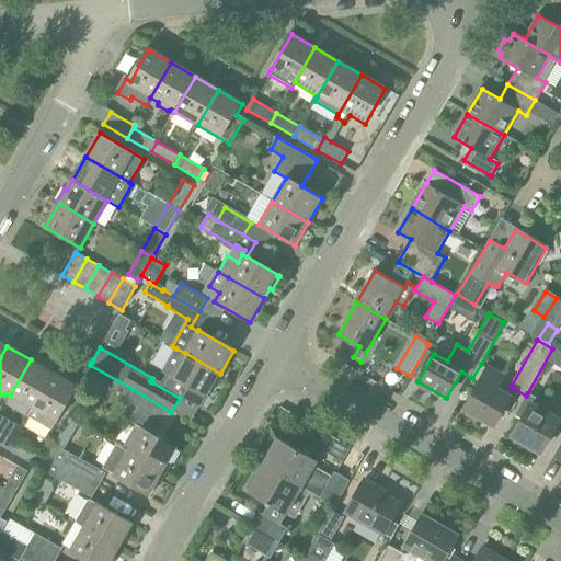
[(207,398),(220,374),(185,353),(176,348),(163,373),(171,377),(165,386),(201,407),(202,405),(201,404),(205,397),(207,398)]
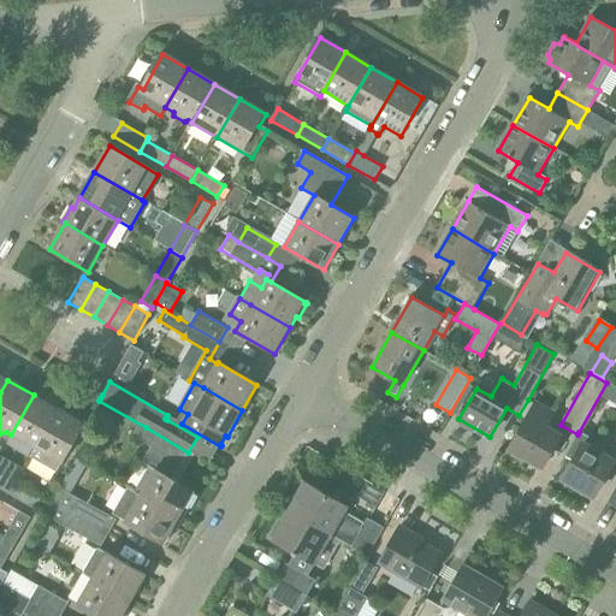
[(34,395),(11,434),(36,449),(59,409),(34,395)]
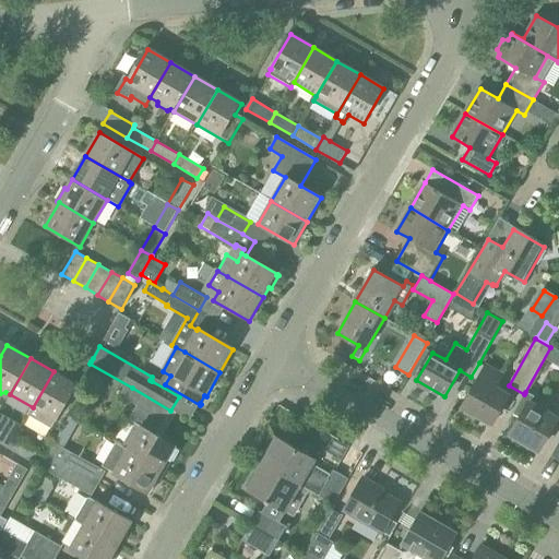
[(479,363),(471,377),(478,381),(464,407),(492,424),(509,395),(504,393),(507,390),(498,384),(504,373),(485,363),(484,365),(479,363)]
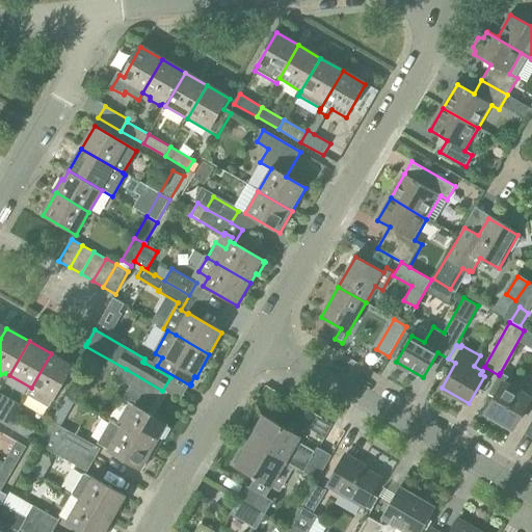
[(51,353),(31,388),(27,396),(49,408),(74,367),(51,353)]
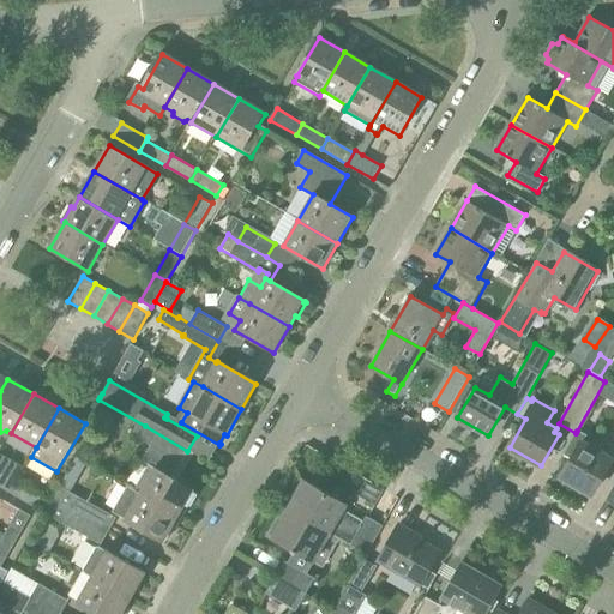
[(148,465),(133,491),(179,517),(193,492),(172,479),(187,451),(145,426),(139,437),(151,445),(142,462),(148,465)]
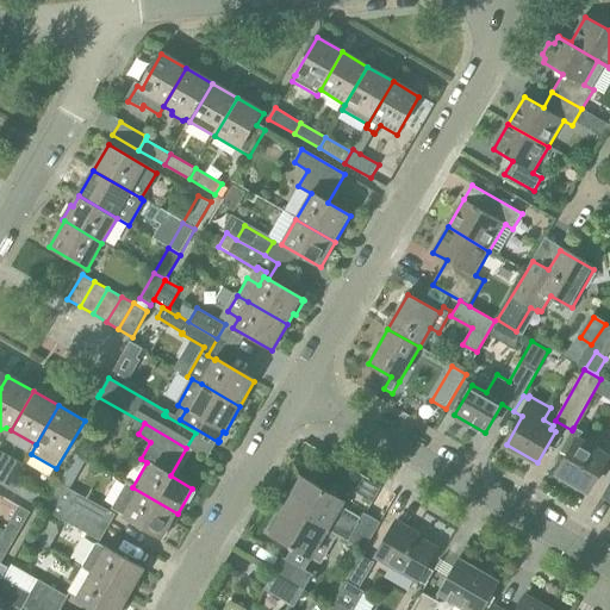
[(572,430),(560,452),(568,456),(558,474),(587,491),(608,456),(578,440),(583,433),(573,428),(572,430)]
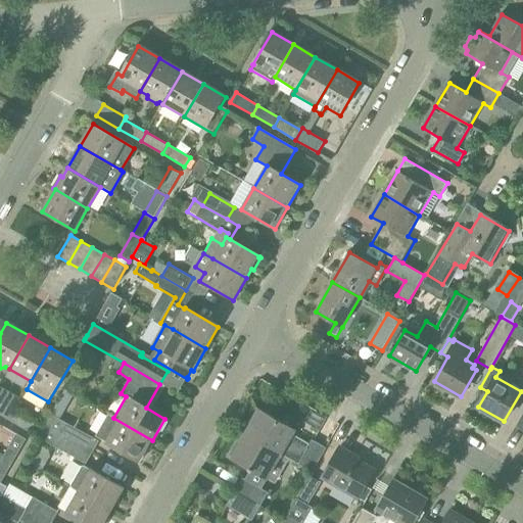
[(0,414),(8,420),(14,410),(0,401),(0,414)]
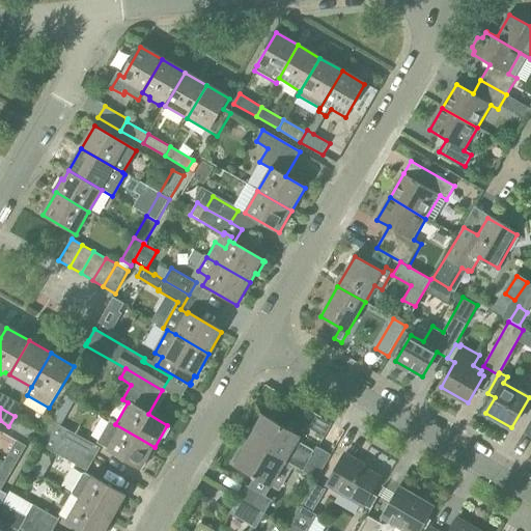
[(15,416),(8,426),(31,439),(36,429),(15,416)]
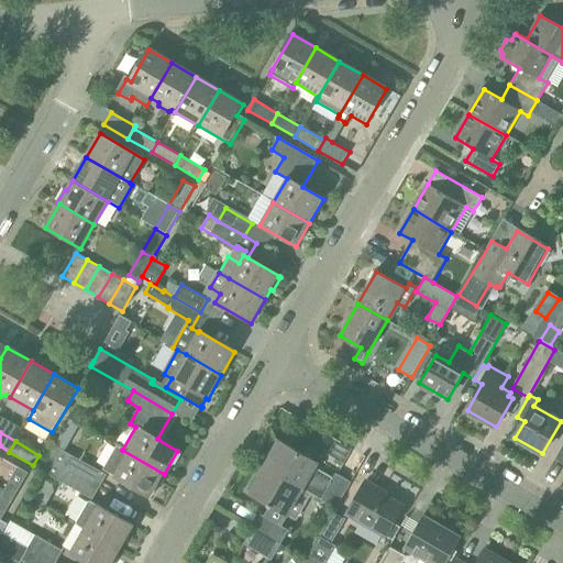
[(263,466),(310,494),(310,493),(337,508),(351,482),(337,473),(331,483),(312,473),(317,464),(277,441),(263,466)]
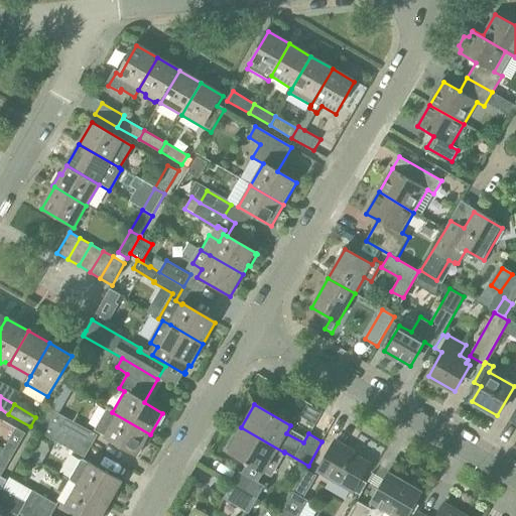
[(137,457),(150,434),(112,412),(105,408),(93,430),(137,457)]
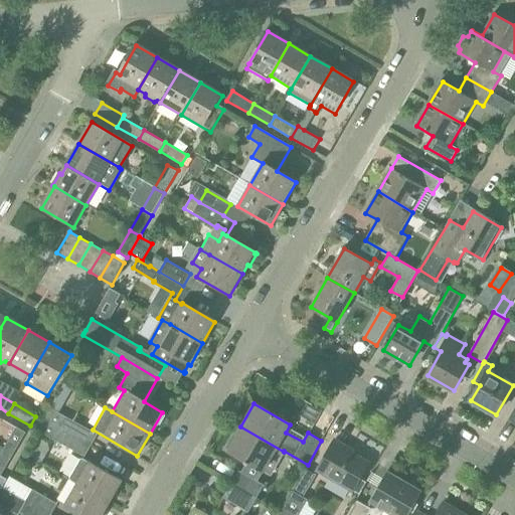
[(46,419),(92,446),(99,434),(52,408),(46,419)]
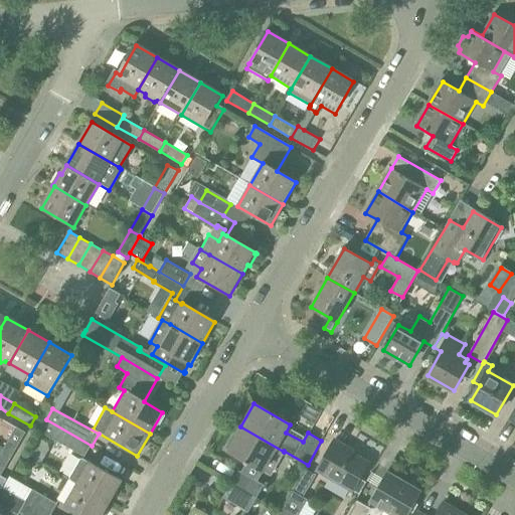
[(86,457),(92,446),(46,419),(39,432),(86,457)]
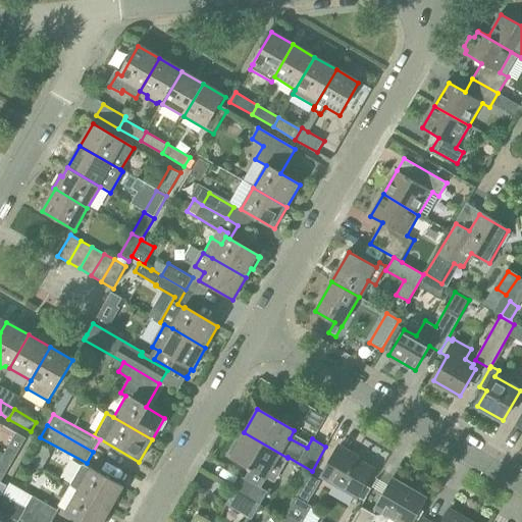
[(274,482),(288,458),(244,432),(229,457),(274,482)]
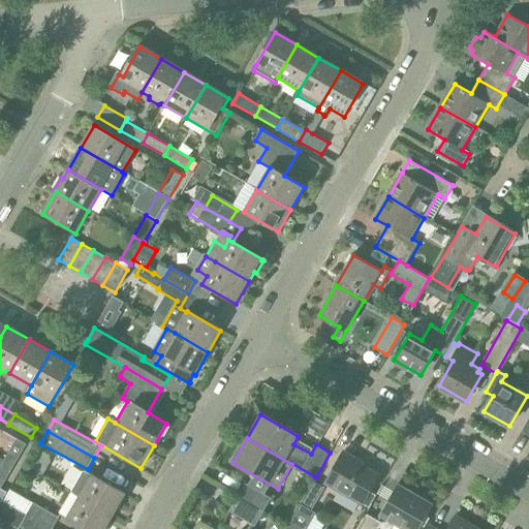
[(27,444),(18,439),(4,462),(13,467),(27,444)]
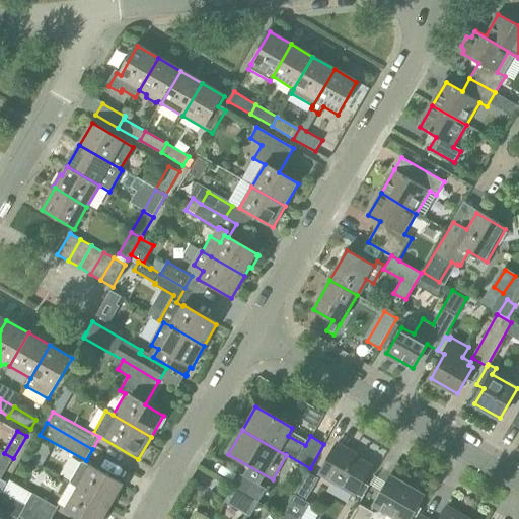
[(20,457),(35,465),(47,446),(30,438),(20,457)]
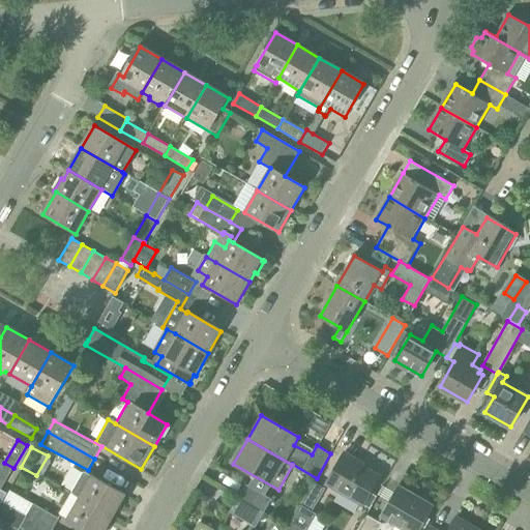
[(327,484),(362,505),(362,504),(370,508),(377,496),(370,492),(379,477),(353,462),(354,460),(345,453),(327,484)]
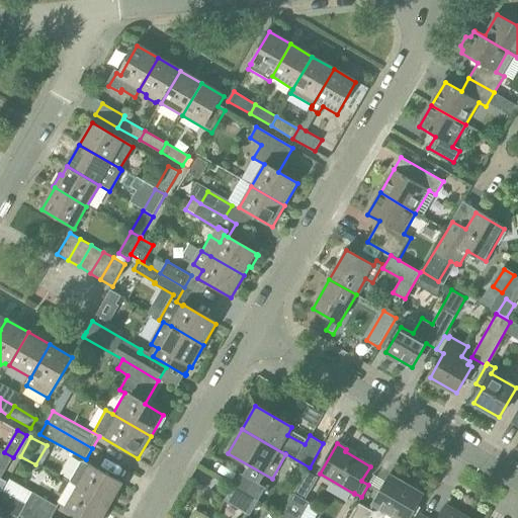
[(13,457),(4,452),(0,458),(0,478),(1,479),(13,457)]
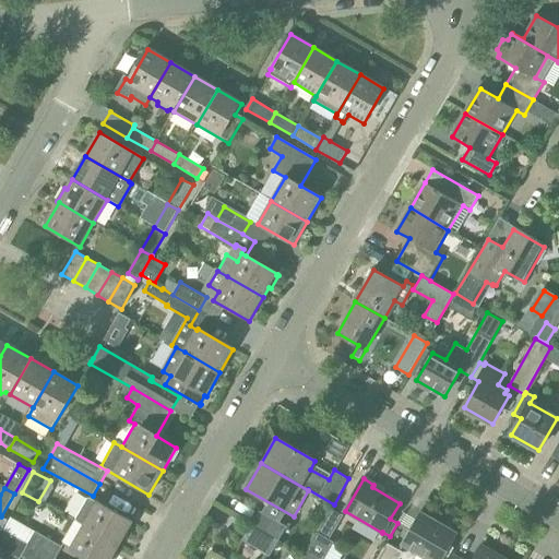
[(88,498),(75,521),(84,526),(119,546),(132,523),(97,503),(88,498)]
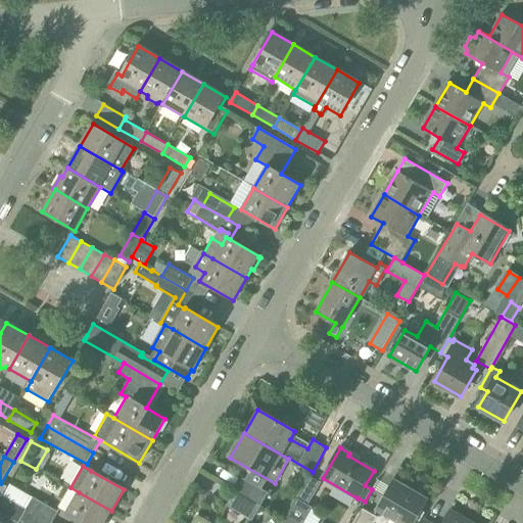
[(307,505),(321,482),(308,476),(291,507),(284,520),(289,522),(302,522),(312,508),(307,505)]
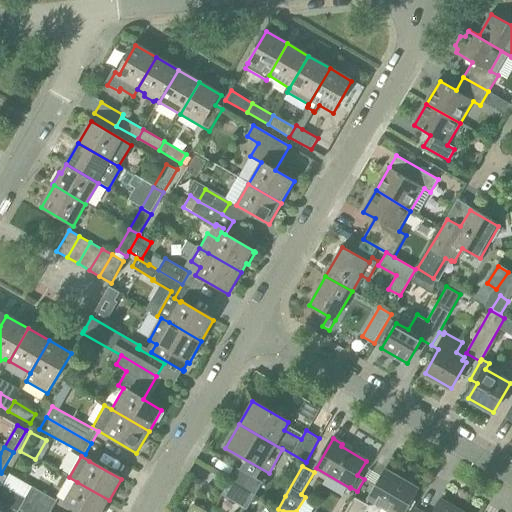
[(238,468),(230,482),(255,496),(263,482),(256,478),(256,477),(245,470),(244,471),(238,468)]
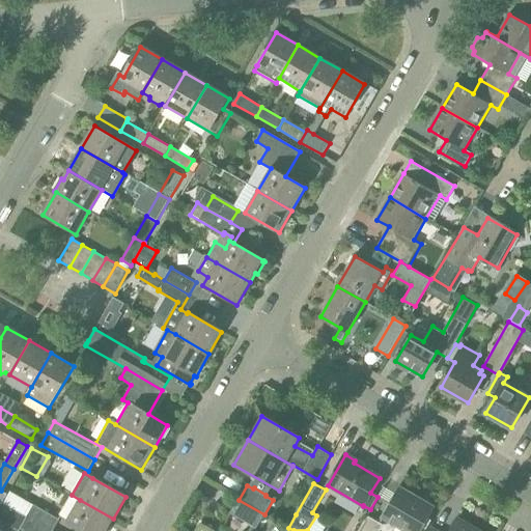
[(401,530),(420,530),(435,506),(400,486),(382,520),(401,530)]
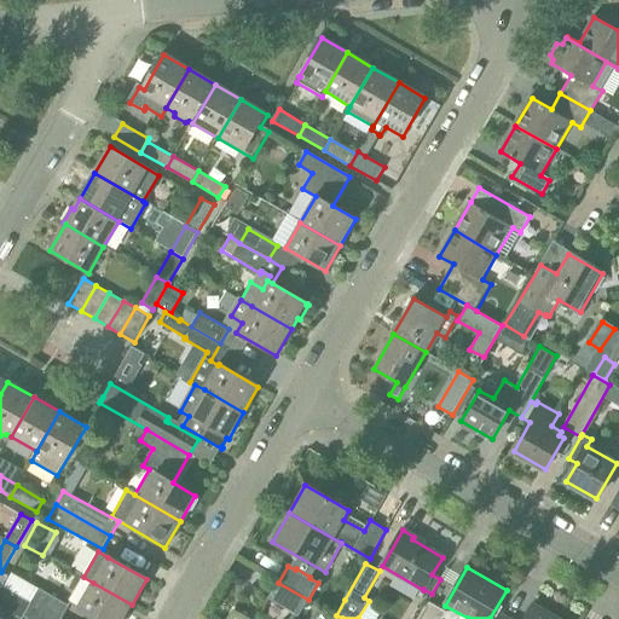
[(94,618),(123,618),(132,605),(93,583),(77,608),(94,618)]
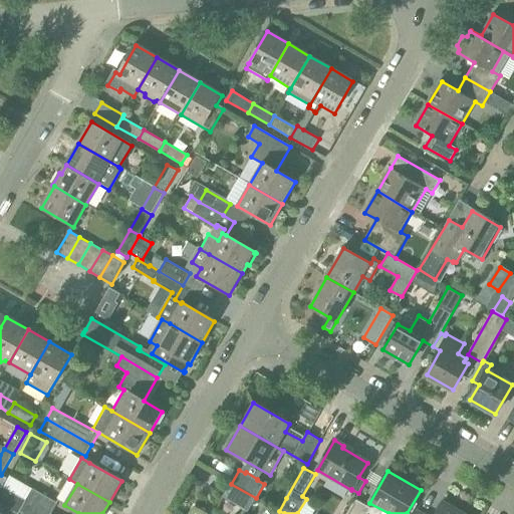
[(248,511),(256,498),(231,484),(223,497),(248,511)]
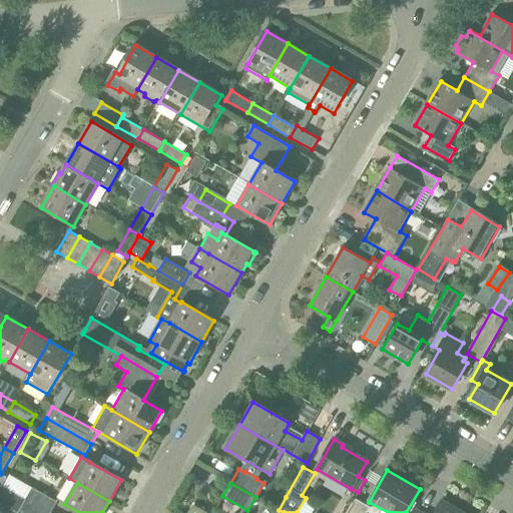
[(31,502),(49,512),(57,501),(38,490),(31,502)]
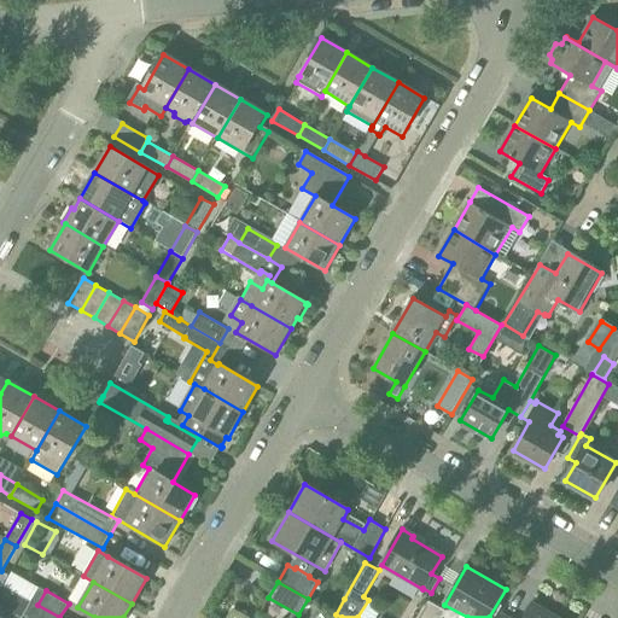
[(426,599),(415,617),(439,617),(445,610),(426,599)]
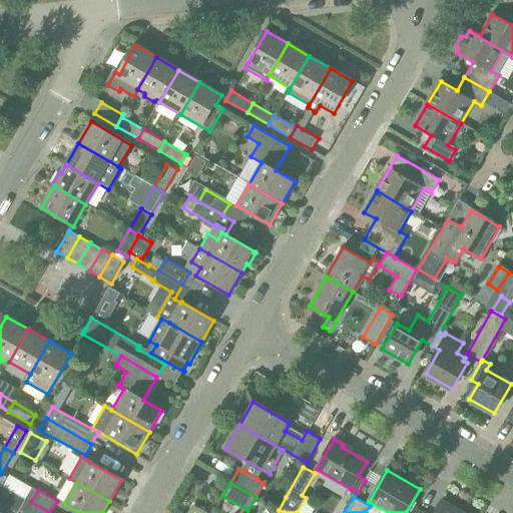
[(460,512),(441,501),(433,512),(424,512),(417,509),(414,512),(460,512)]
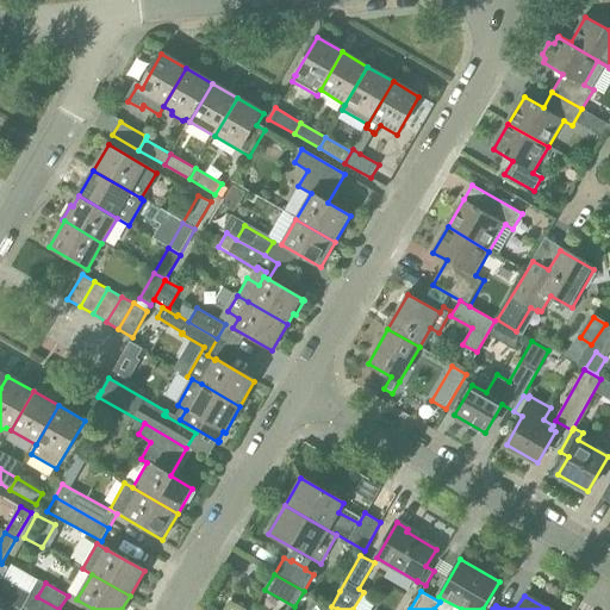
[(29,609),(58,609),(37,597),(29,609)]
